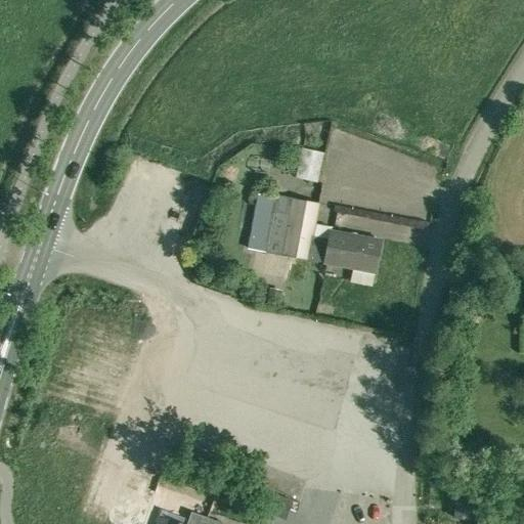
[(314,173),(315,144),(294,144),(293,173),(314,173)]
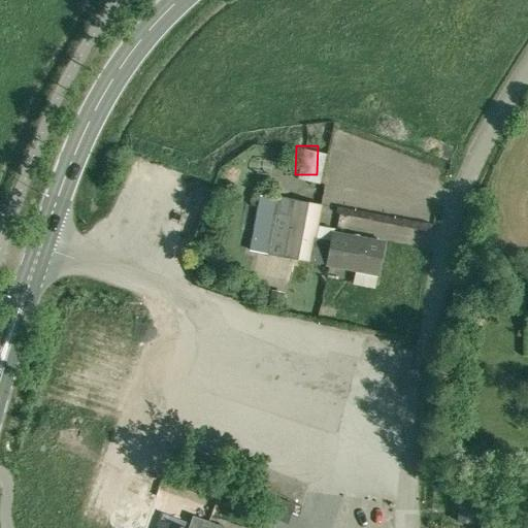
[(268,255),(283,258),(326,265),(377,275),(384,243),(332,233),(330,241),(316,238),(322,204),(317,203),(304,201),(279,197),(260,193),(250,252),(268,255)]
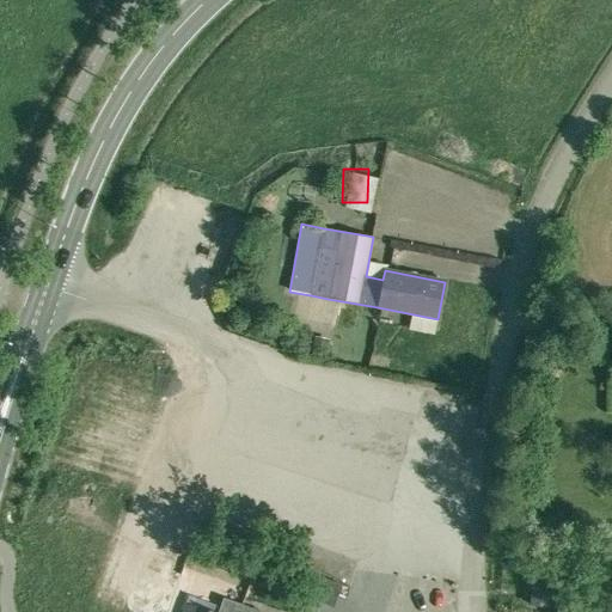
[(325,359),(328,340),(314,337),(311,356),(325,359)]
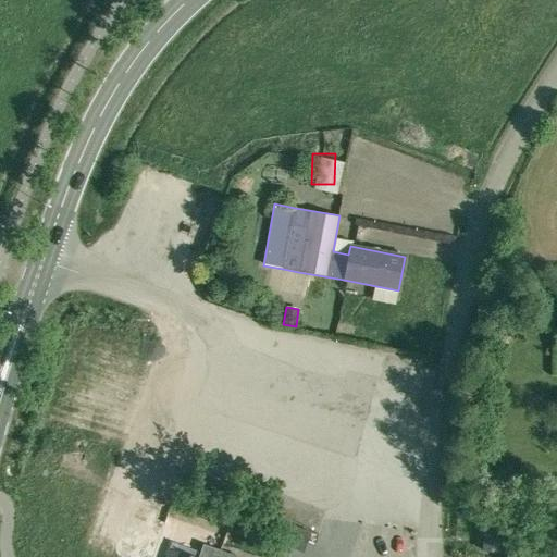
[(293,524),(285,521),(277,543),(302,551),(310,530),(293,524)]
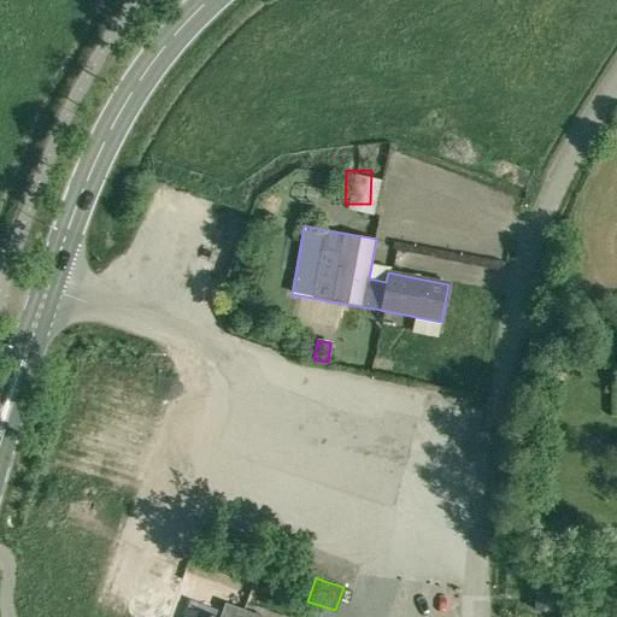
[(553,613),(554,585),(535,582),(534,612),(553,613)]
